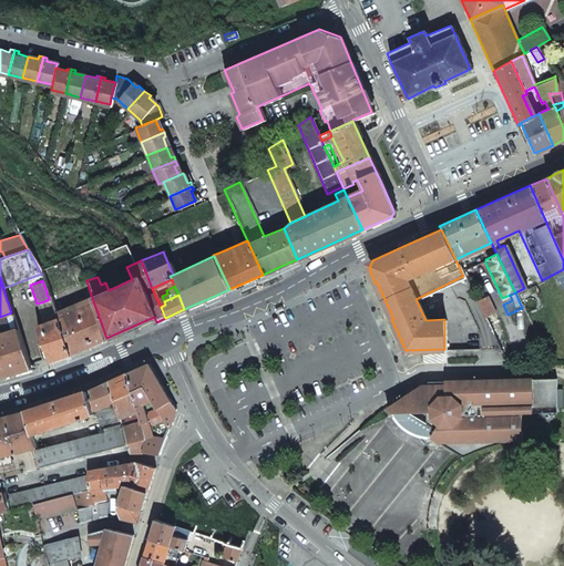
[(493,312),(485,295),(475,300),(480,309),(483,317),(493,312)]
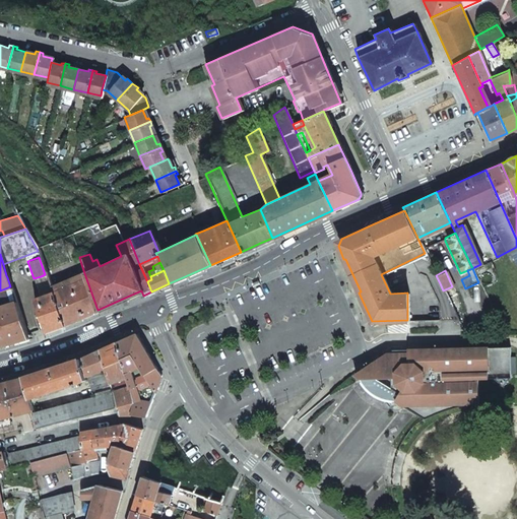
[(62,325),(79,318),(98,310),(84,273),(49,286),(51,293),(62,325)]
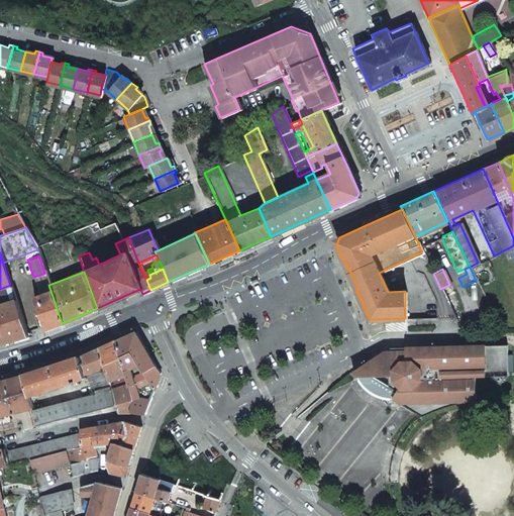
[(451,292),(452,292),(449,285),(440,289),(449,308),(457,305),(451,292)]
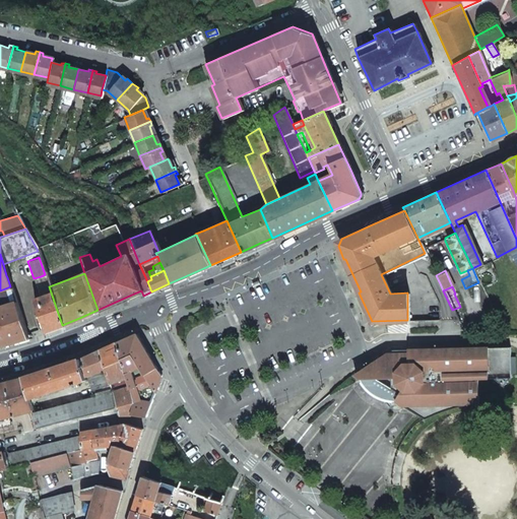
[(51,293),(31,300),(43,332),(62,325),(51,293)]
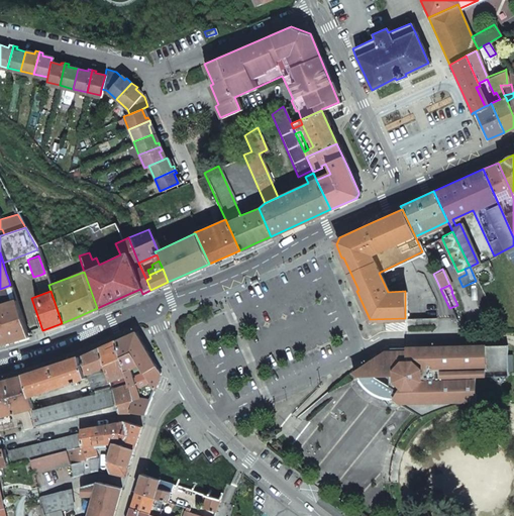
[(0,342),(16,338),(26,335),(14,299),(6,302),(0,303),(0,342)]
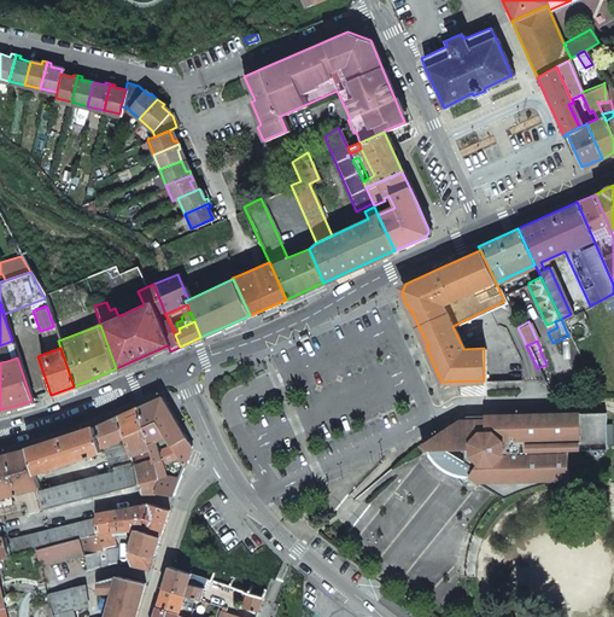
[(147,448),(150,458),(153,473),(153,492),(171,494),(189,446),(161,396),(136,406),(147,448)]
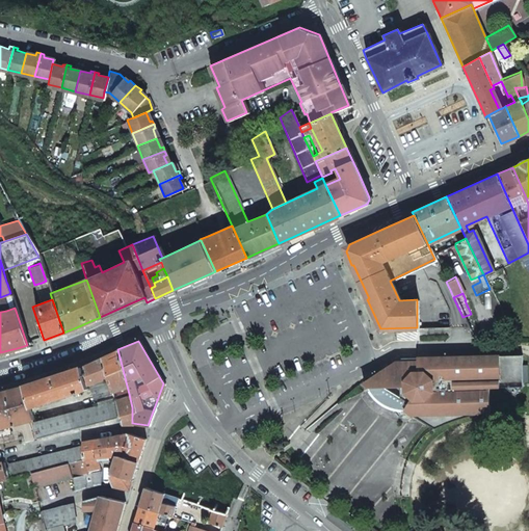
[(127,386),(117,349),(100,356),(106,378),(109,391),(127,386)]
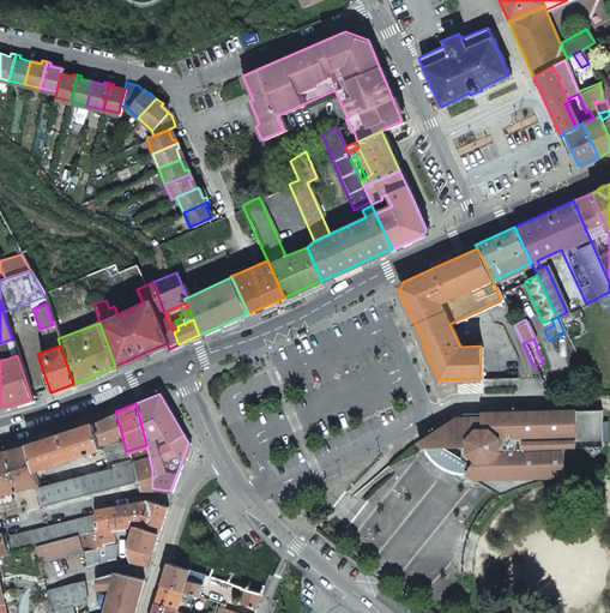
[(559,475),(561,475),(560,446),(599,445),(599,409),(537,410),(532,415),(529,410),(460,413),(445,424),(439,427),(416,443),(422,446),(458,445),(458,457),(467,463),(463,472),(497,493),(501,492),(502,491),(506,490),(507,488),(511,487),(514,486),(518,485),(520,484),(524,482),(526,481),(530,481),(533,480),(537,479),(541,478),(545,478),(549,476),(553,476),(556,475),(559,475)]
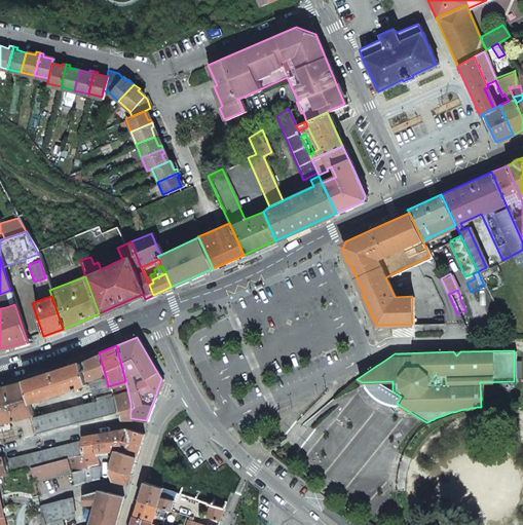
[(105,374),(99,352),(79,361),(80,362),(85,380),(105,374)]
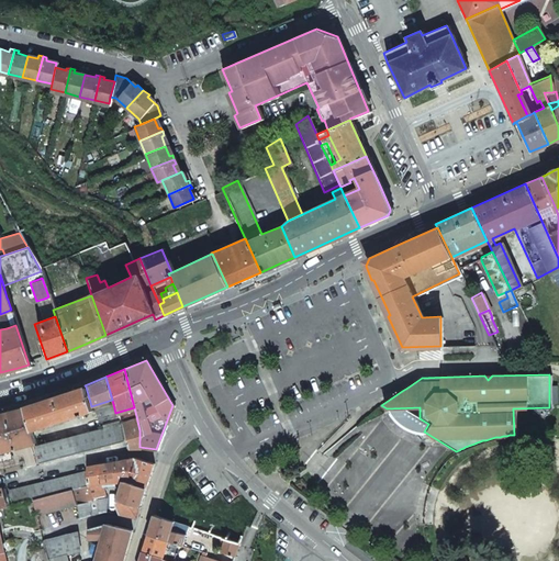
[(81,412),(91,408),(91,406),(86,386),(49,400),(23,407),(29,428),(76,414),(77,416),(82,414),(81,412)]
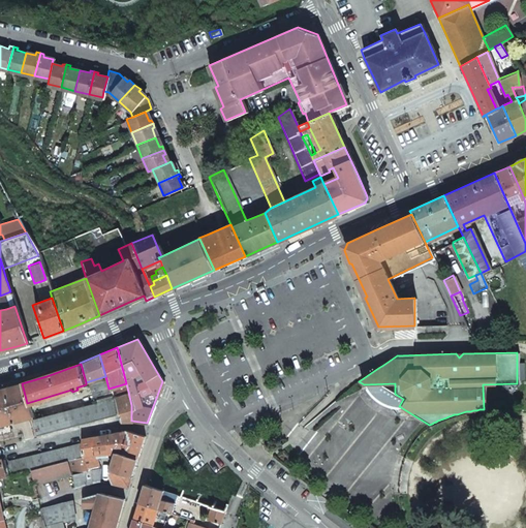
[(105,376),(86,382),(86,384),(90,400),(110,395),(110,393),(109,389),(105,376)]
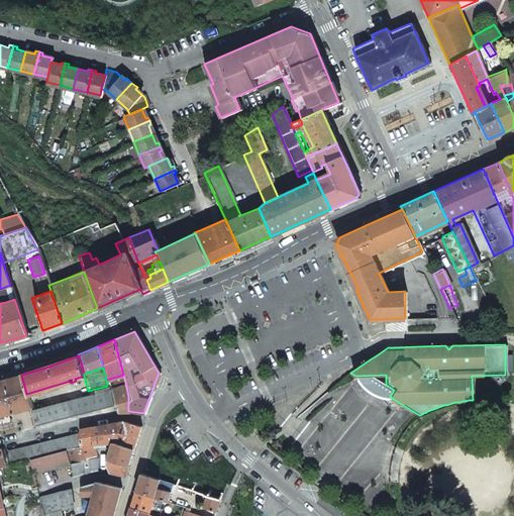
[(26,394),(21,375),(17,376),(0,379),(0,414),(28,407),(28,406),(29,406),(26,394)]
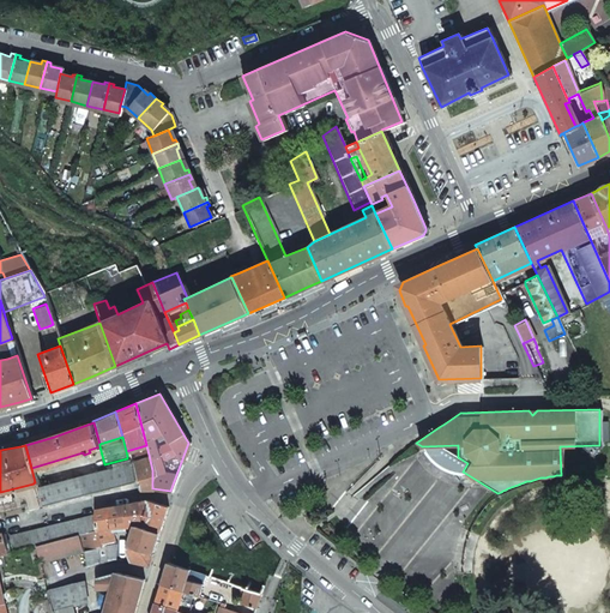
[(458,445),(422,446),(423,449),(424,451),(427,454),(428,456),(430,458),(434,461),(435,463),(438,464),(439,466),(442,467),(446,468),(450,470),(452,470),(456,472),(458,472),(460,472),(463,472),(467,463),(458,457),(458,445)]
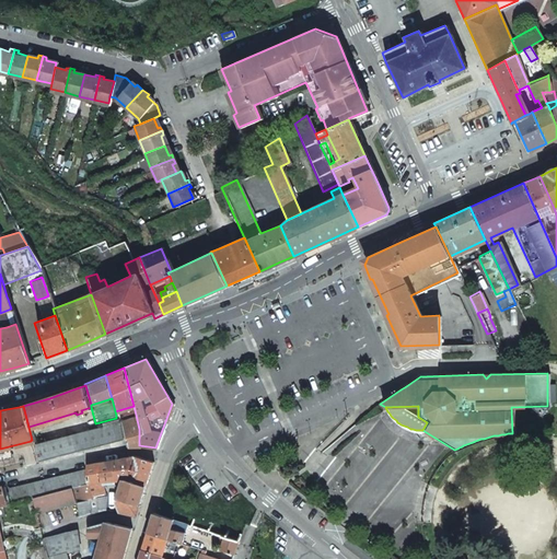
[(139,429),(136,415),(117,420),(123,439),(124,445),(139,445),(139,429)]
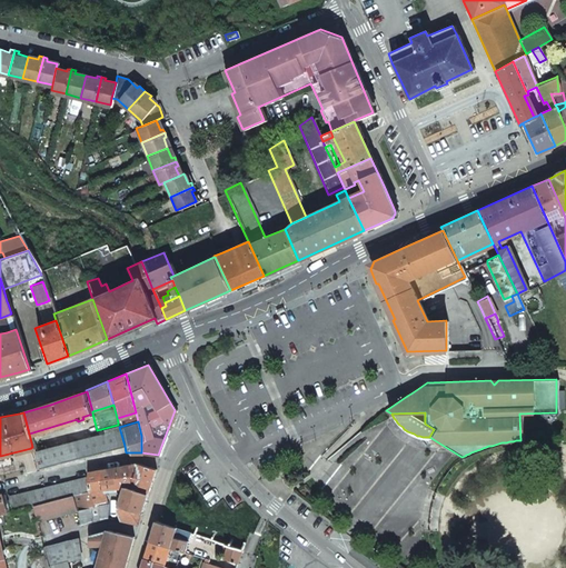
[(125,446),(119,427),(31,449),(37,468),(67,461),(125,446)]
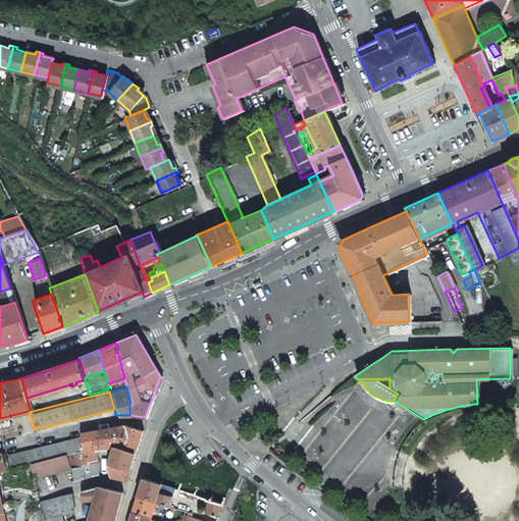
[(124,424),(123,424),(123,425),(79,433),(80,436),(81,452),(93,449),(94,449),(93,446),(97,445),(103,444),(104,447),(113,447),(134,453),(141,429),(124,424)]
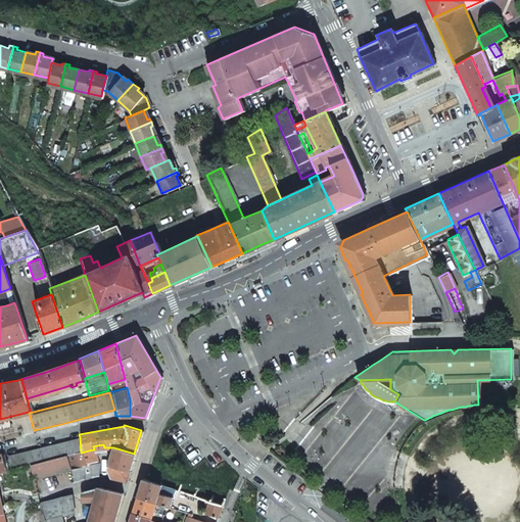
[(43,462),(68,456),(81,453),(80,437),(6,455),(9,470),(29,465),(43,462)]
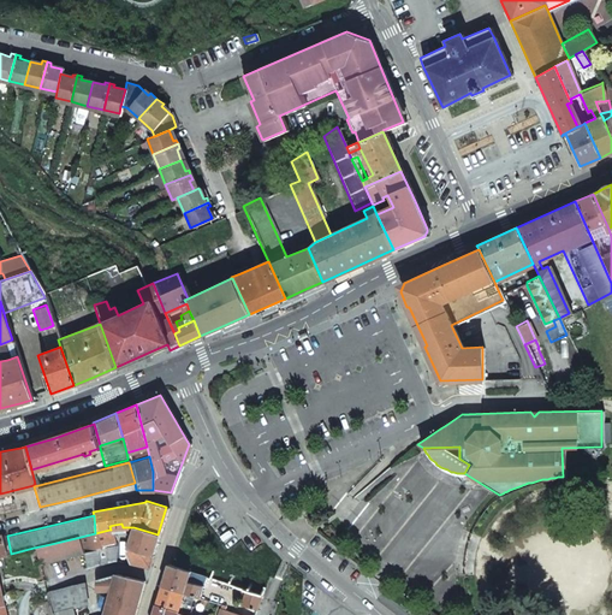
[(134,527),(126,547),(131,563),(147,567),(158,534),(134,527)]
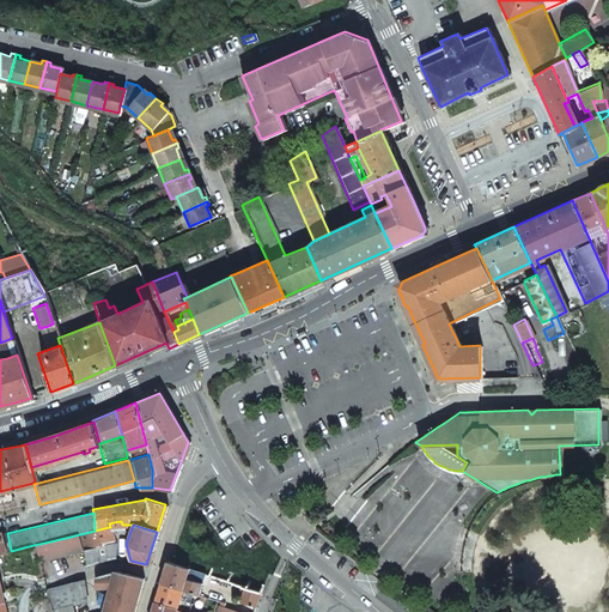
[(95,531),(80,534),(83,550),(84,565),(97,561),(113,558),(113,543),(109,527),(95,531)]
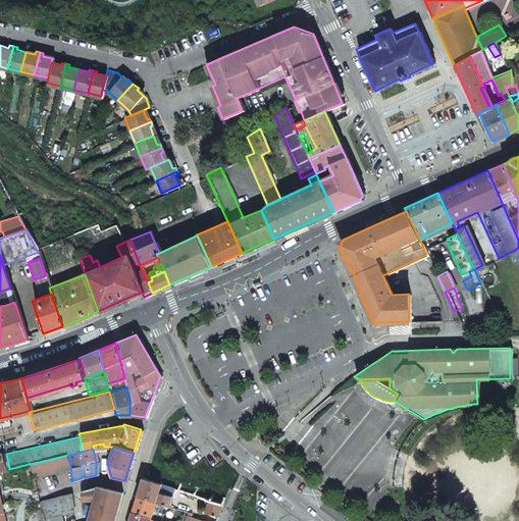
[(43,461),(29,464),(32,477),(70,468),(68,455),(43,461)]
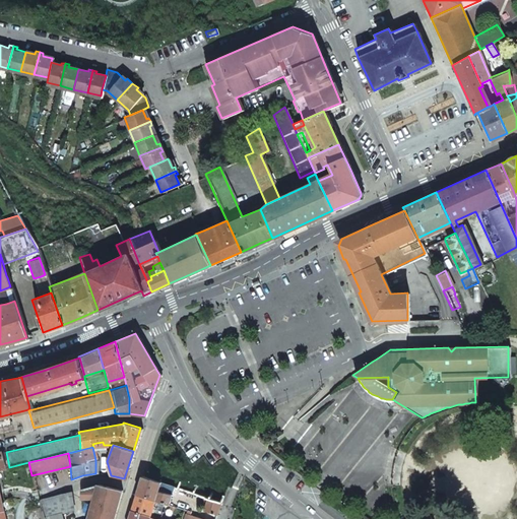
[(219,502),(223,491),(178,476),(176,482),(175,488),(185,492),(200,497),(219,502)]
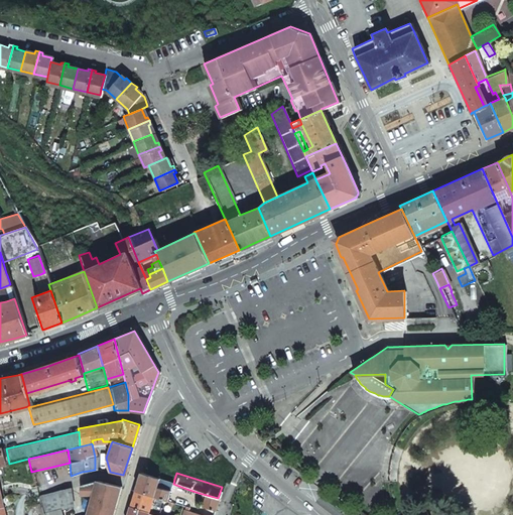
[(165,500),(168,491),(154,487),(157,479),(155,479),(139,474),(136,485),(134,491),(151,496),(165,500)]
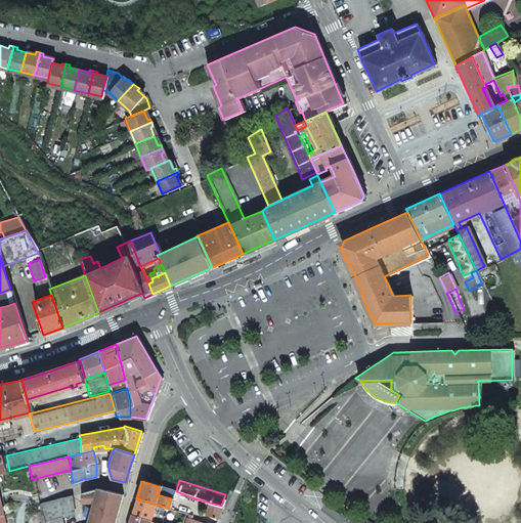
[(157,494),(171,498),(173,491),(164,488),(161,487),(160,486),(157,494)]
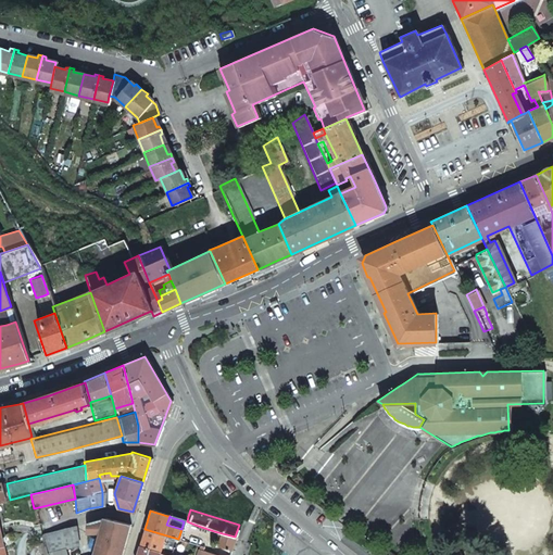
[(118,554),(128,524),(103,517),(84,522),(86,531),(95,532),(91,554),(63,554),(62,547),(77,544),(72,526),(40,533),(41,537),(46,554),(118,554)]
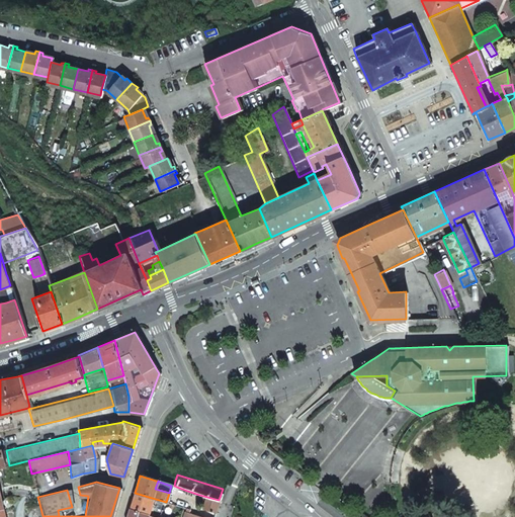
[(152,498),(135,493),(130,508),(147,514),(152,516),(156,516),(157,516),(160,510),(149,507),(152,498)]
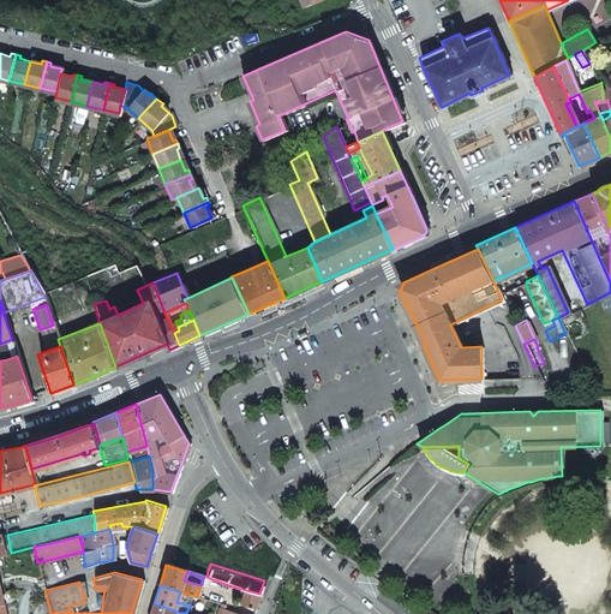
[(259,594),(237,588),(233,597),(240,598),(239,603),(255,609),(259,594)]
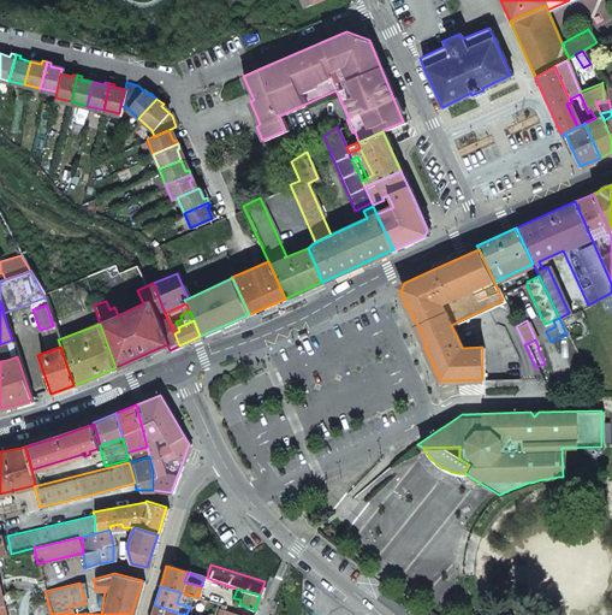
[(173,614),(174,611),(154,604),(149,614),(173,614)]
